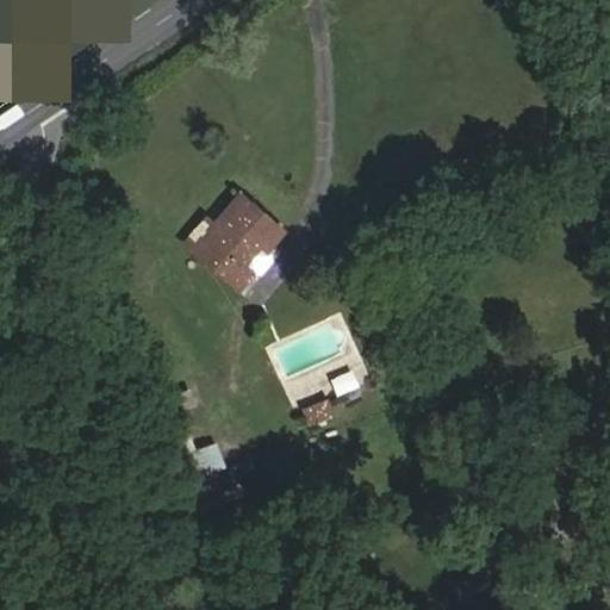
[(282,229),(243,195),(217,226),(195,251),(242,290),(269,257),(272,250),(268,247),(282,229)]
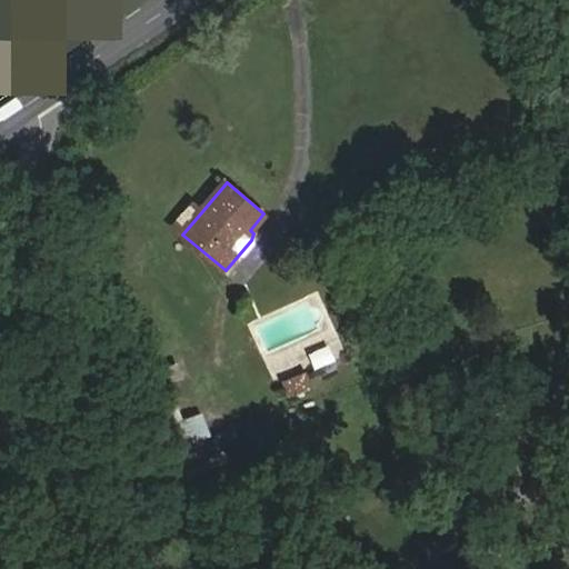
[(330,346),(310,349),(312,365),(333,361),(330,346)]
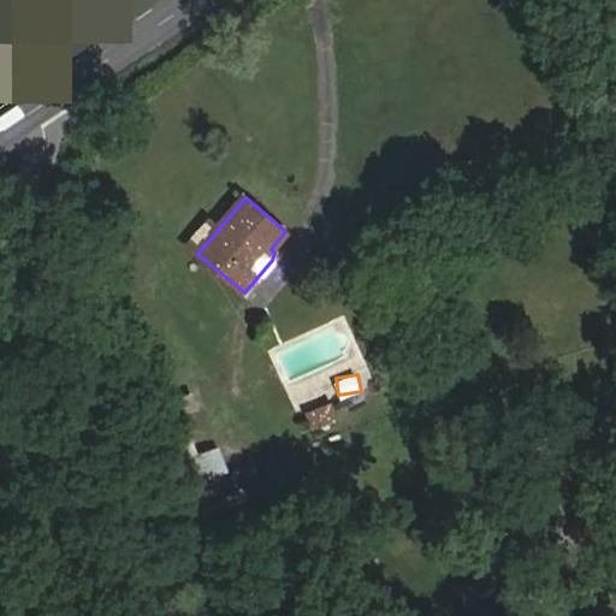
[(332,404),(308,414),(314,427),(337,418),(332,404)]
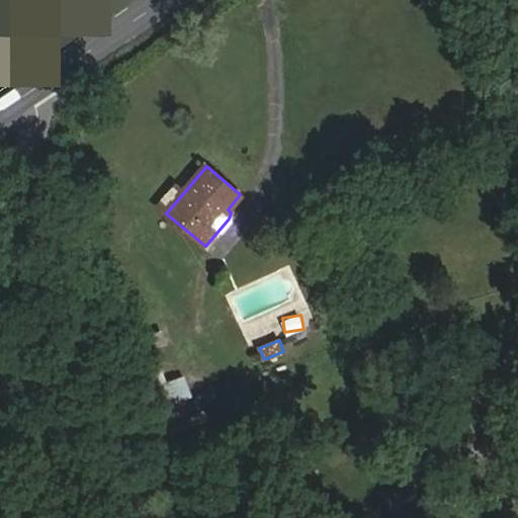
[(162,367),(136,375),(141,391),(167,381),(162,367)]
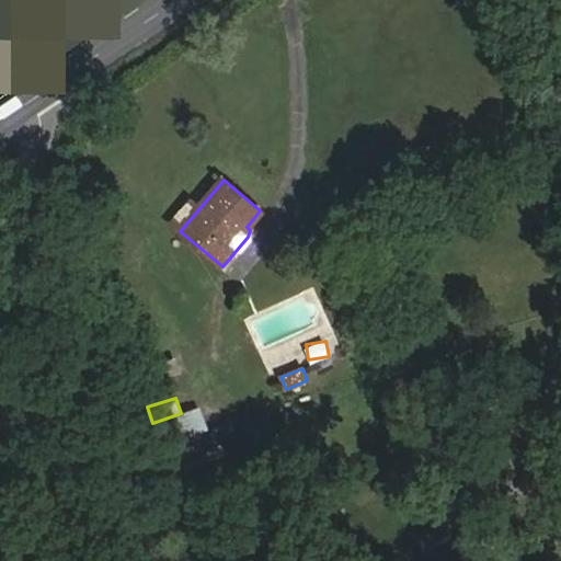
[(198,409),(153,424),(160,445),(206,430),(198,409)]
